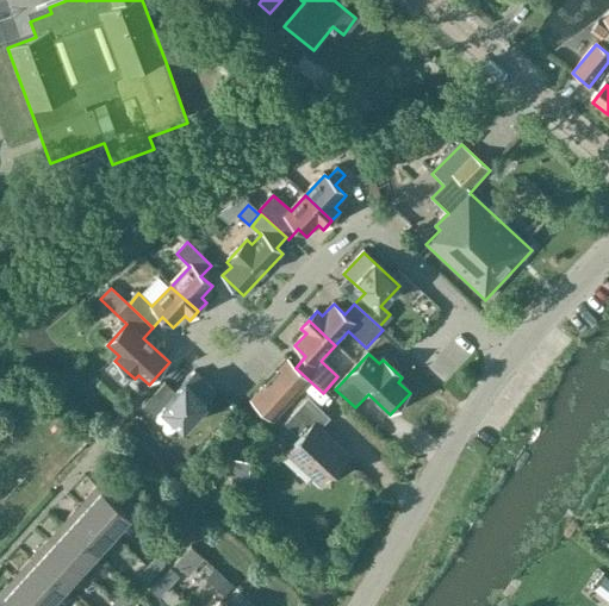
[(311,382),(296,368),(289,361),(252,401),(274,423),(311,382)]
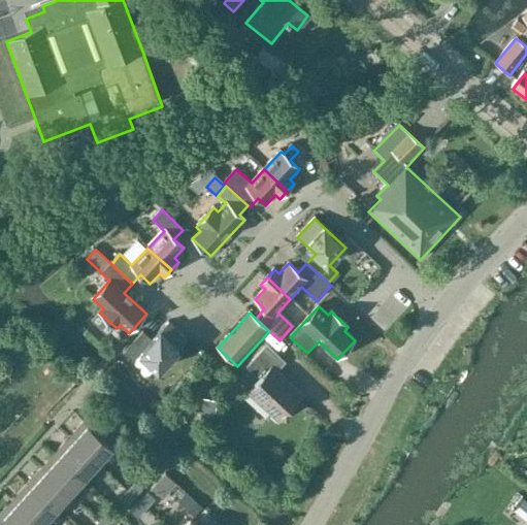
[(159,371),(188,340),(168,323),(153,341),(142,333),(124,354),(133,362),(140,355),(159,371)]
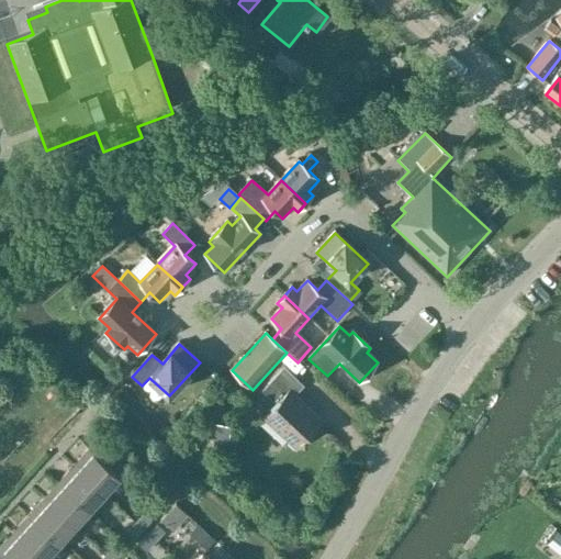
[(324,423),(296,397),(304,388),(284,369),(261,393),(276,405),(262,420),(296,453),(324,423)]
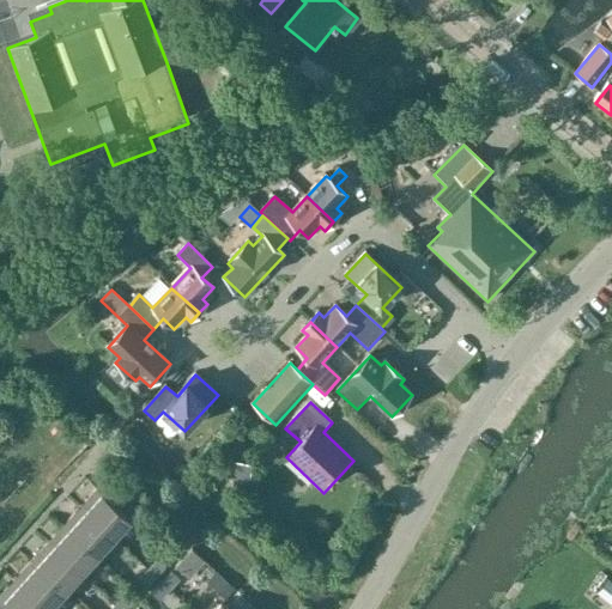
[(117,485),(107,497),(129,516),(140,505),(117,485)]
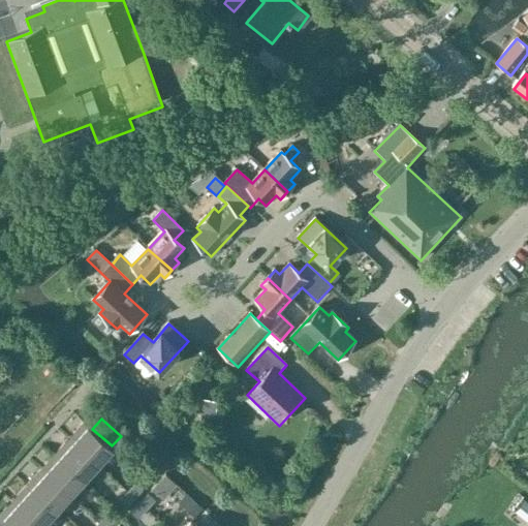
[(97,466),(113,450),(84,424),(68,439),(97,466)]
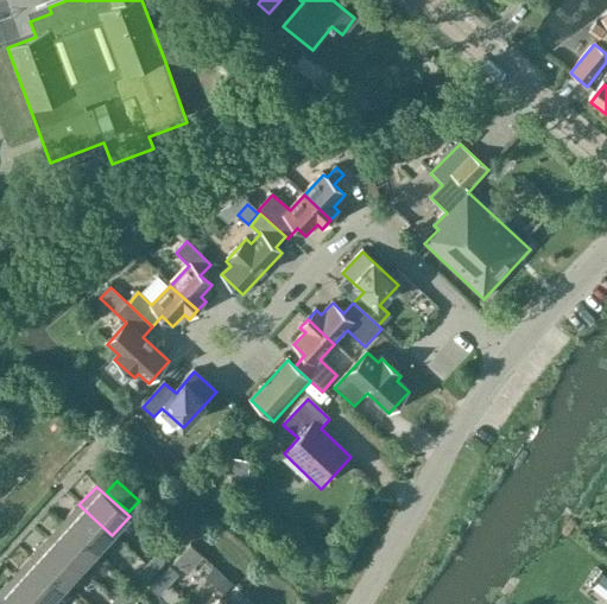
[(96,553),(112,535),(78,504),(63,522),(96,553)]
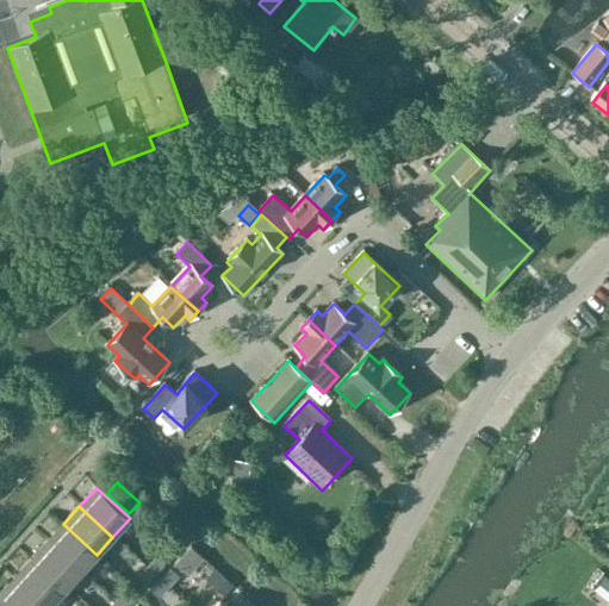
[(80,573),(97,555),(63,524),(47,543),(80,573)]
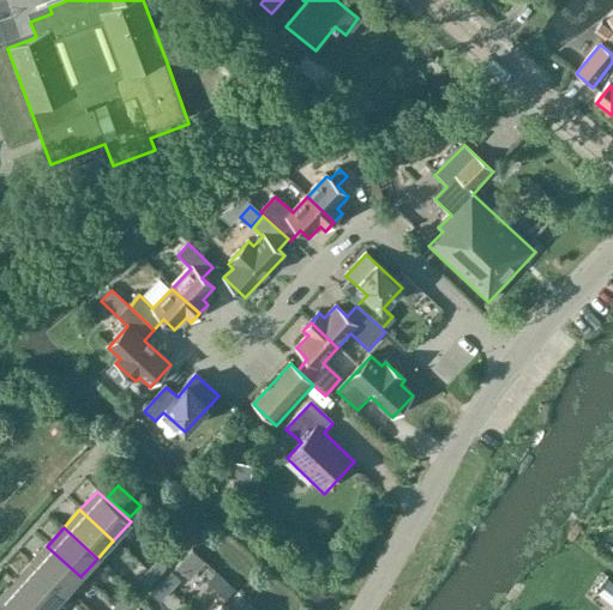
[(64,595),(80,577),(47,547),(30,565),(64,595)]
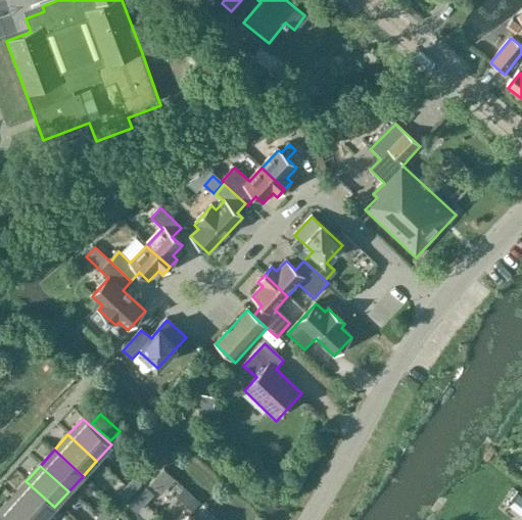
[(134,495),(142,486),(134,479),(126,488),(134,495)]
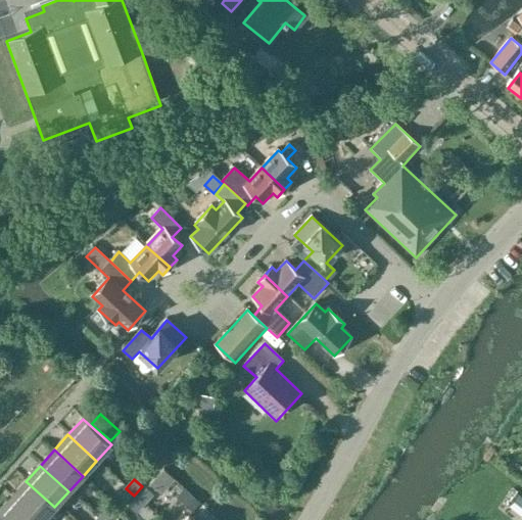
[(43,519),(54,507),(26,481),(11,497),(37,519),(43,519)]
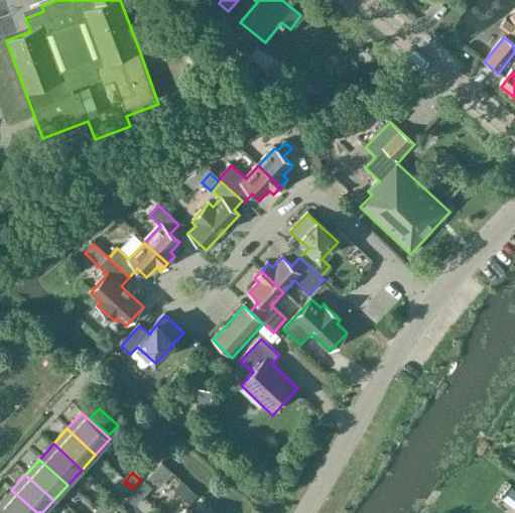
[(124,498),(132,489),(124,482),(116,491),(124,498)]
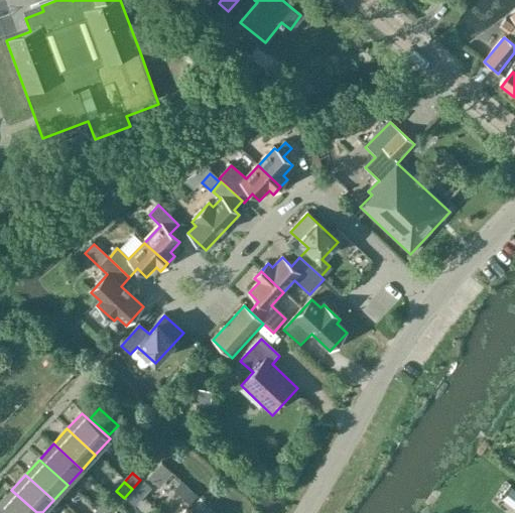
[(151,490),(144,483),(136,492),(143,499),(151,490)]
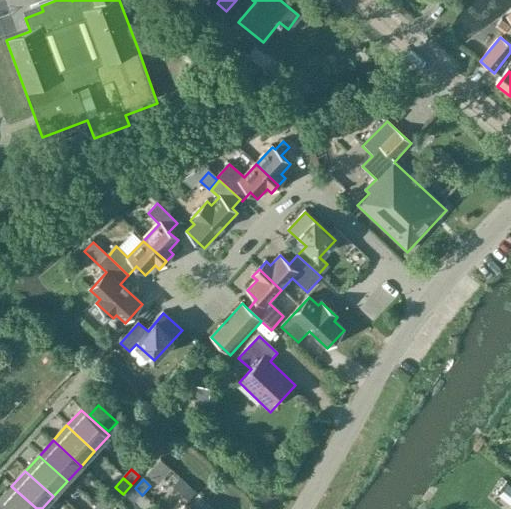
[(181,482),(173,490),(187,503),(195,495),(181,482)]
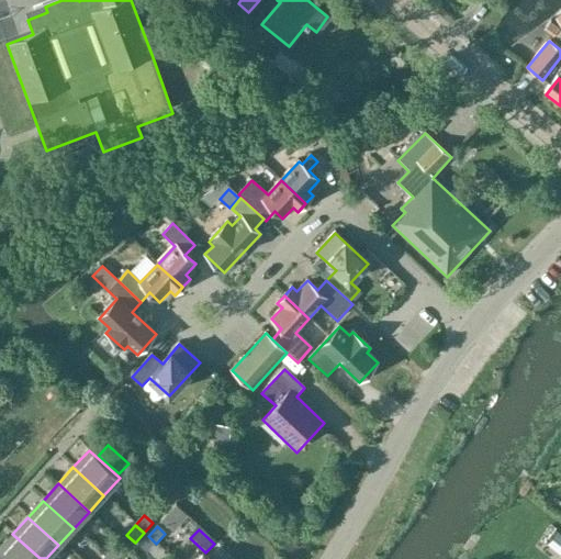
[(40,558),(12,534),(0,547),(0,552),(4,558),(40,558)]
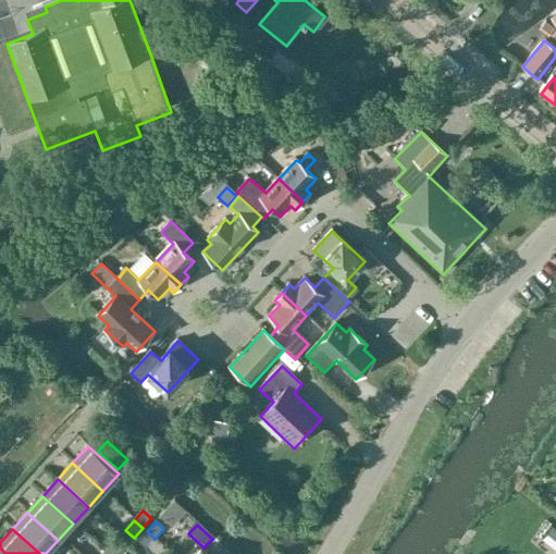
[(146,549),(155,539),(147,531),(137,541),(146,549)]
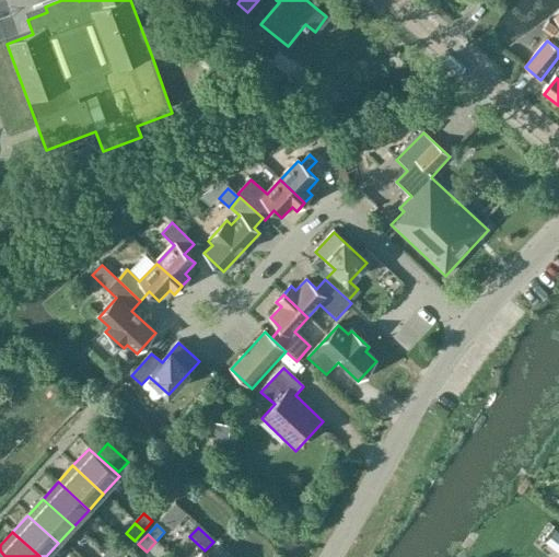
[(558,535),(556,534),(547,545),(558,554),(558,535)]
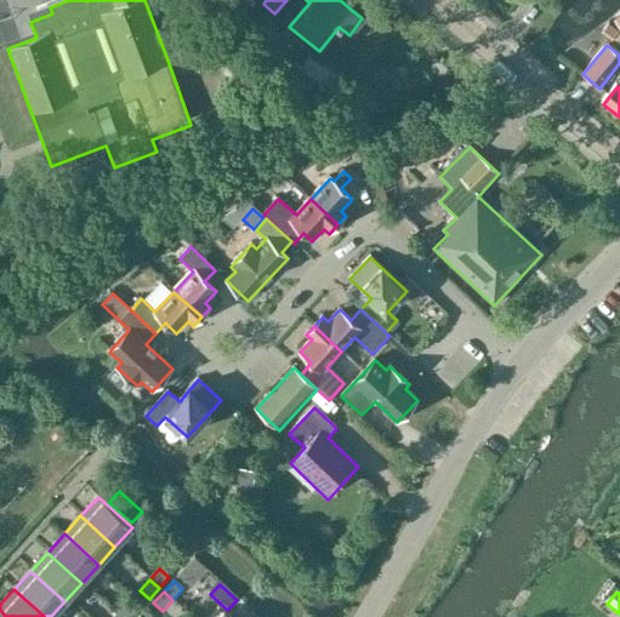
[(131,616),(136,611),(128,604),(117,615),(118,616),(131,616)]
